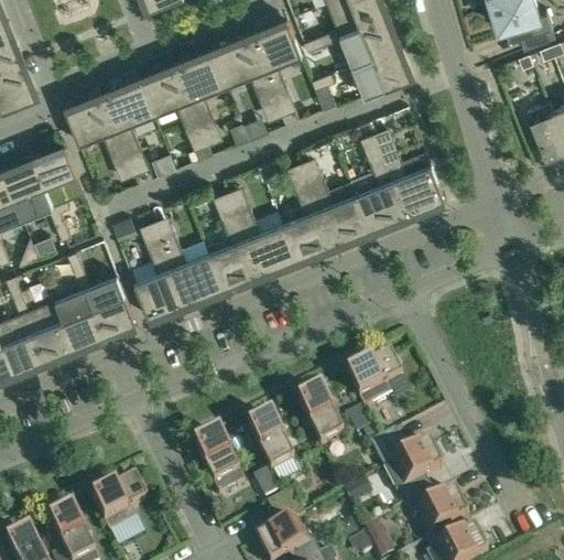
[(141,0),(148,13),(179,0),(141,0)]
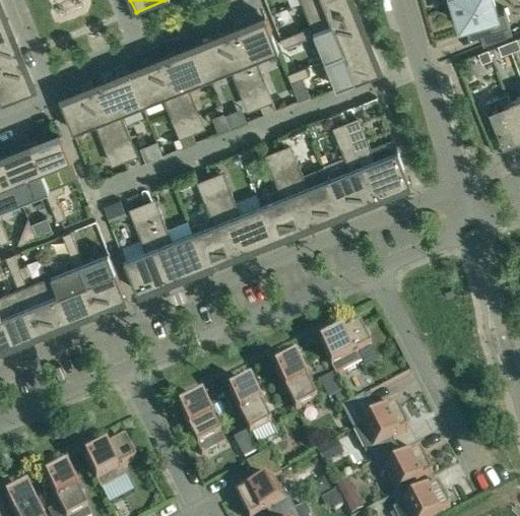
[(313,35),(358,16),(350,0),(316,0),(302,6),(311,30),(313,35)]
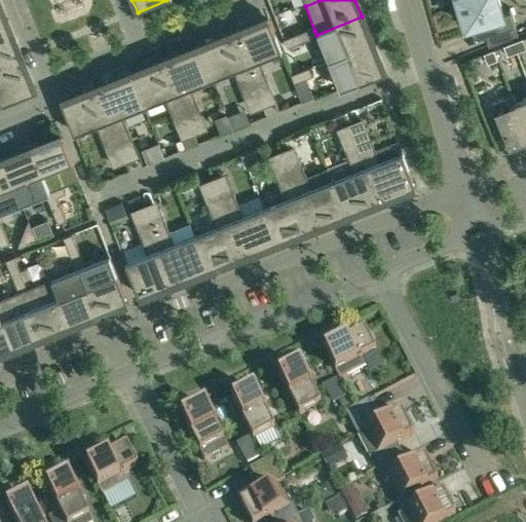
[(455,0),(459,10),(492,0),(455,0)]
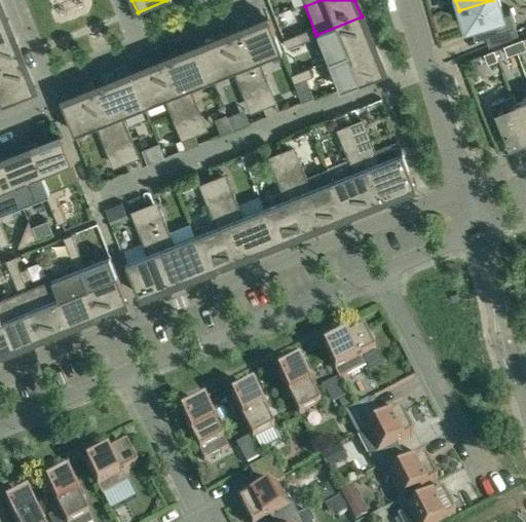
[(498,0),(492,0),(459,10),(464,28),(471,26),(475,38),(484,35),(514,26),(510,11),(503,13),(498,0)]
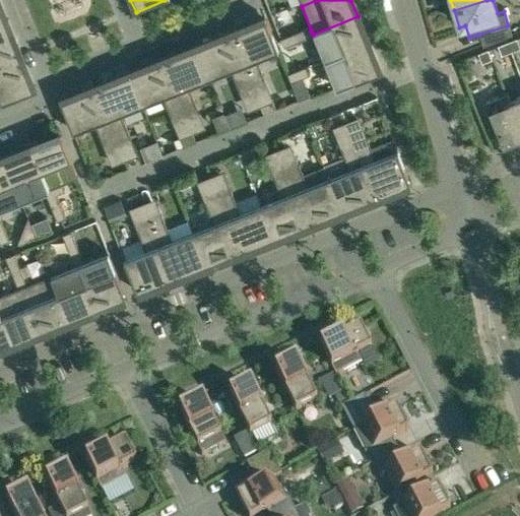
[(324,63),(369,46),(358,16),(313,35),(311,30),(296,37),(299,45),(314,39),(324,63)]
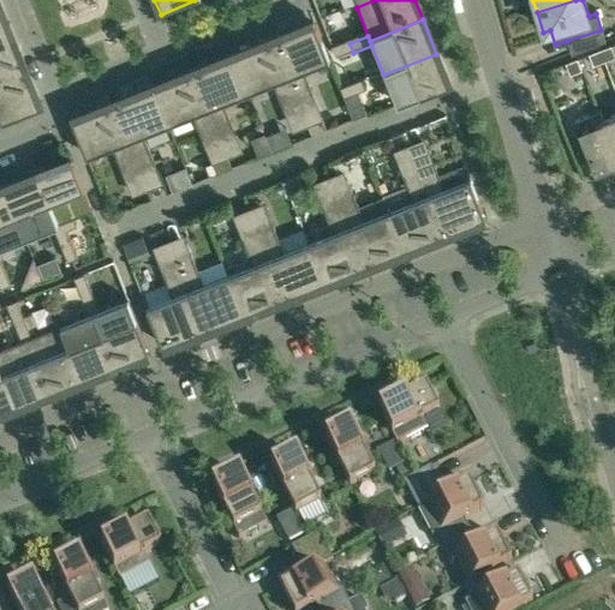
[(272,40),(298,105),(314,99),(303,72),(328,63),(312,23),(272,40)]
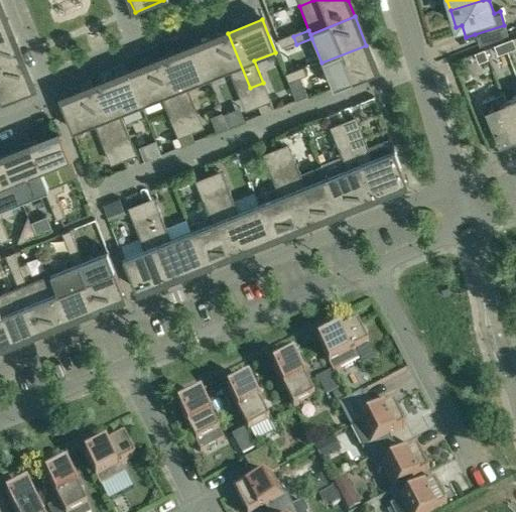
[(7,23),(0,25),(0,66),(21,57),(7,23)]
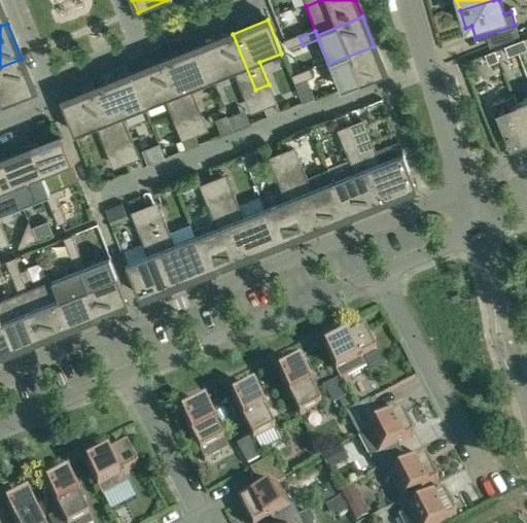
[(485,35),(489,48),(518,37),(515,26),(485,35)]
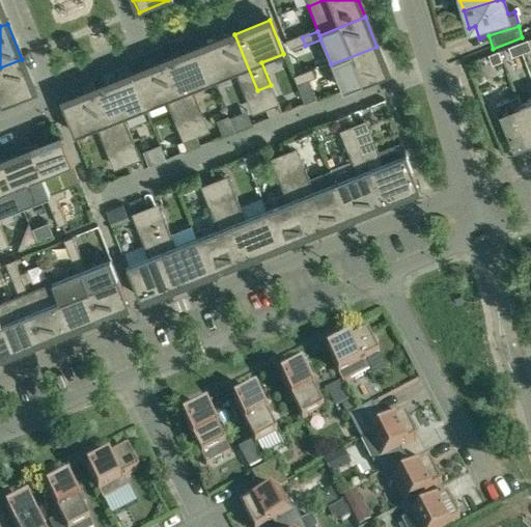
[(199,49),(213,82),(234,74),(244,95),(257,90),(234,34),(199,49)]
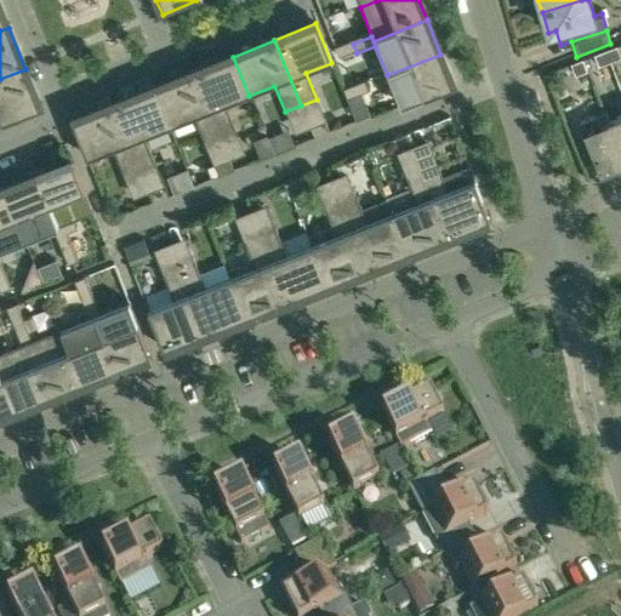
[(339,61),(357,53),(353,44),(335,51),(339,61)]
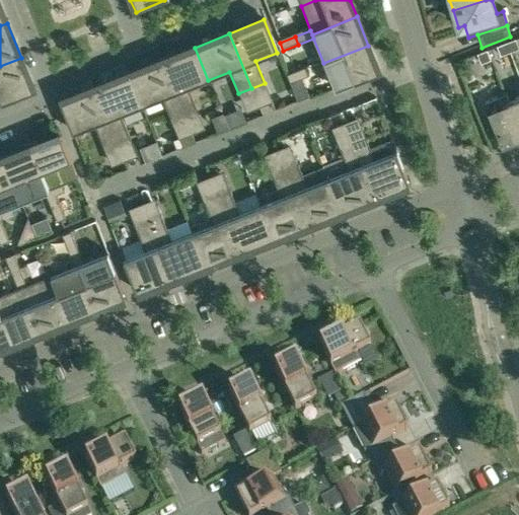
[(518,51),(515,42),(506,46),(510,56),(518,51)]
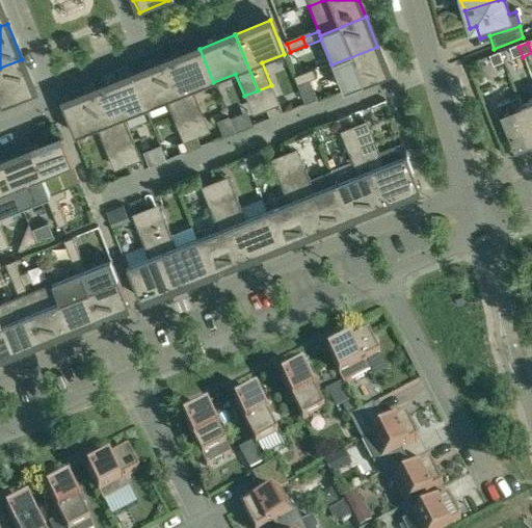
[(377,47),(331,64),(343,94),(376,81),(389,76),(377,47)]
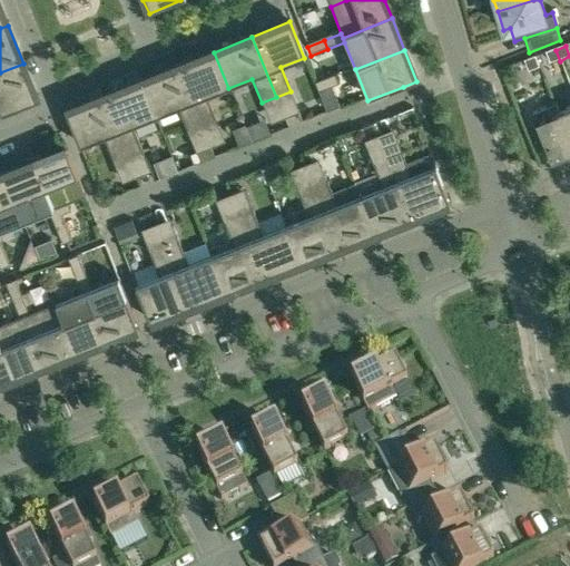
[(560,61),(556,50),(546,55),(549,65),(560,61)]
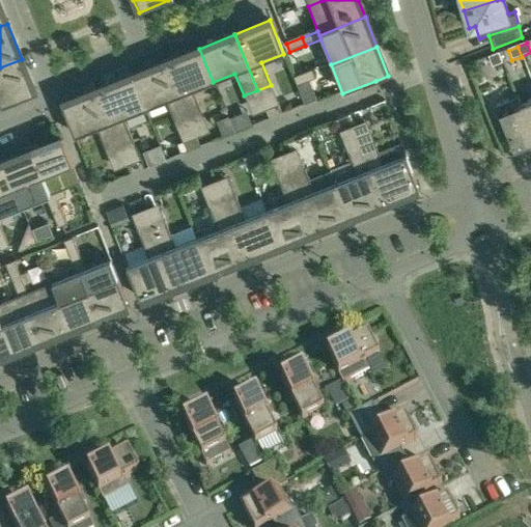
[(166,61),(189,117),(201,112),(192,90),(213,82),(199,49),(166,61)]
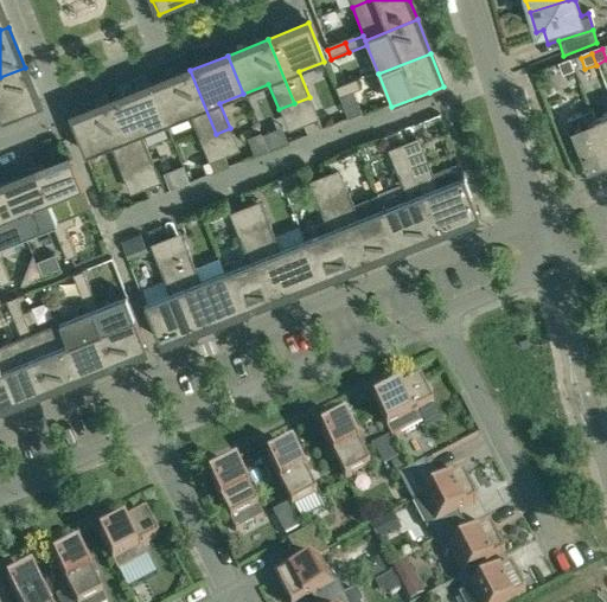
[(569,62),(557,66),(562,78),(574,74),(569,62)]
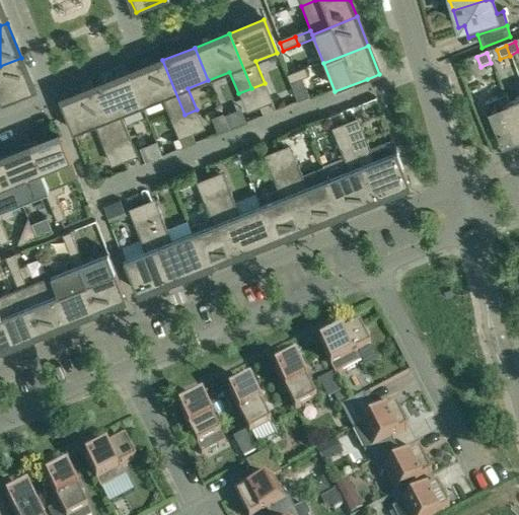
[(0,100),(1,104),(34,91),(21,58),(0,66),(0,100)]
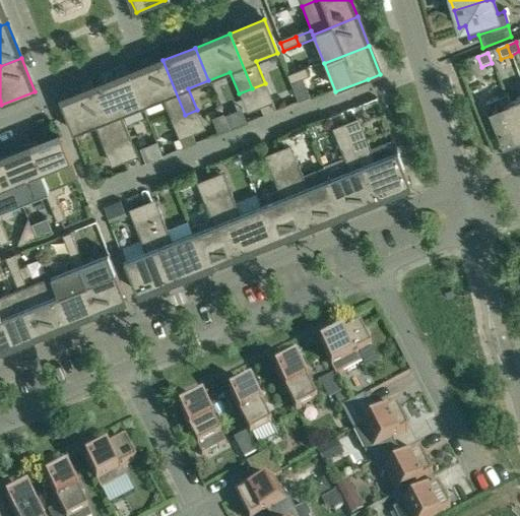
[(171,121),(185,115),(163,60),(128,74),(141,108),(163,99),(171,121)]
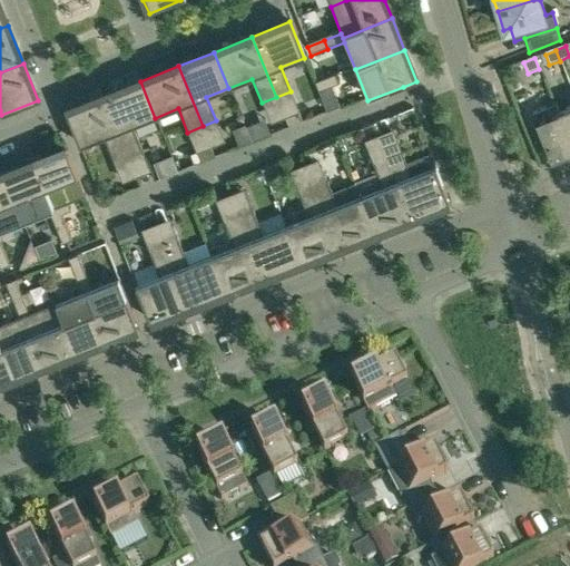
[(334,77),(315,85),(318,94),(338,86),(334,77)]
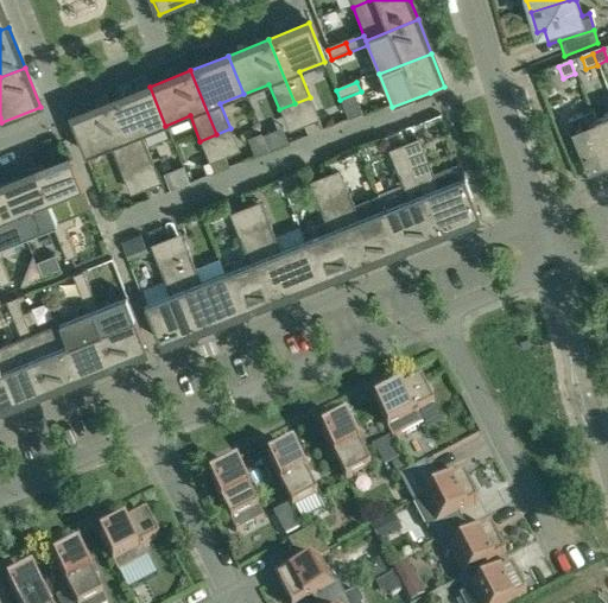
[(111,102),(135,166),(151,160),(140,135),(165,126),(150,87),(111,102)]
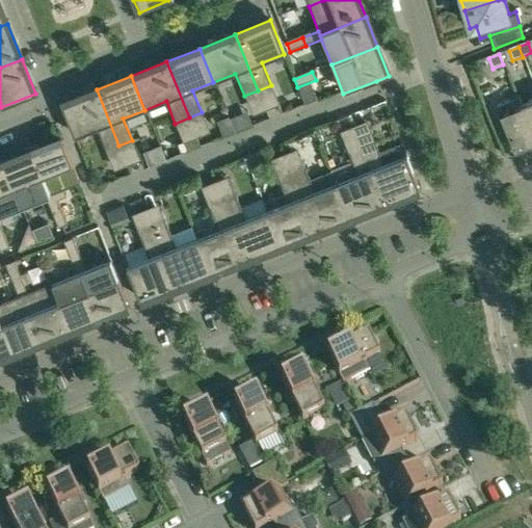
[(60,104),(69,123),(75,138),(97,129),(105,151),(118,146),(97,89),(60,104)]
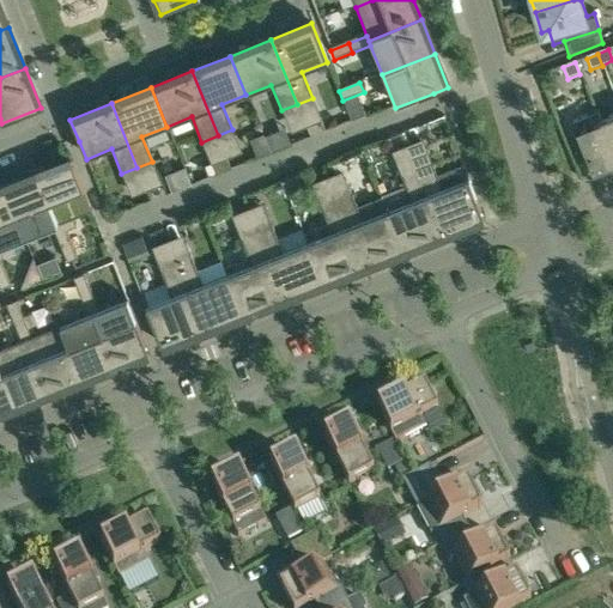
[(598,115),(572,125),(593,176),(612,166),(612,158),(599,123),(601,122),(598,115)]
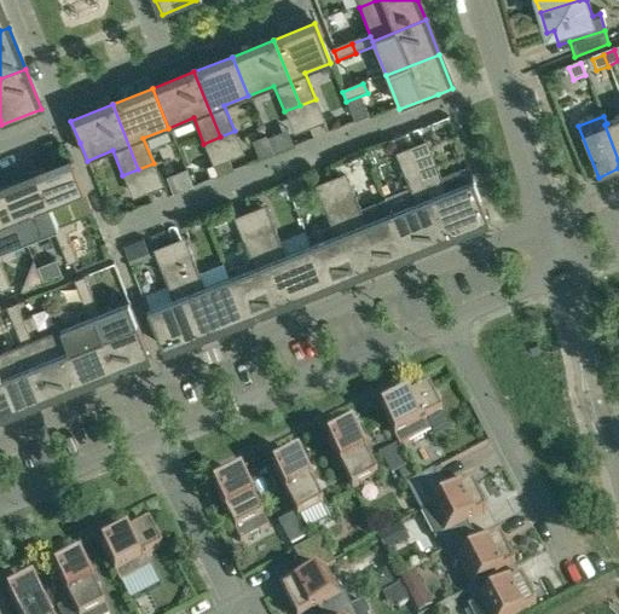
[(618,119),(607,123),(605,125),(618,160),(618,119)]
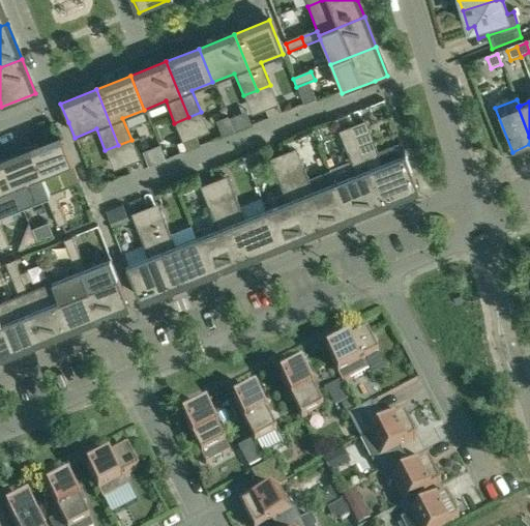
[(216,122),(223,137),(233,133),(228,118),(216,122)]
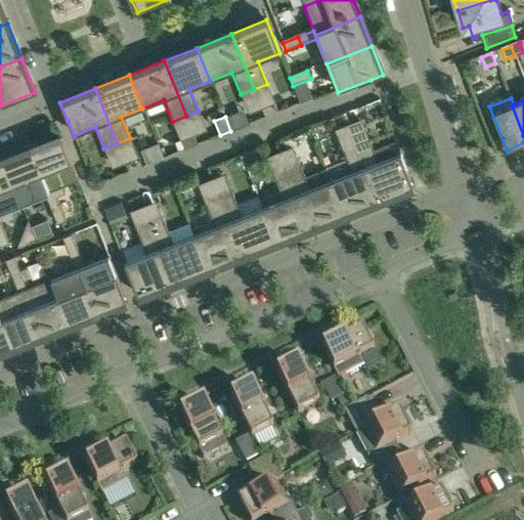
[(60,137),(31,148),(49,193),(45,196),(51,211),(59,208),(57,203),(56,200),(64,196),(61,188),(64,187),(78,182),(60,137)]
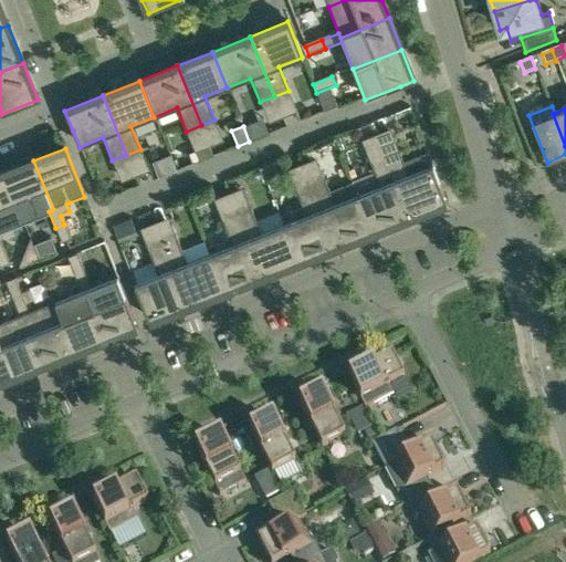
[(399,153),(385,158),(408,218),(447,203),(432,167),(427,154),(404,163),(399,153)]
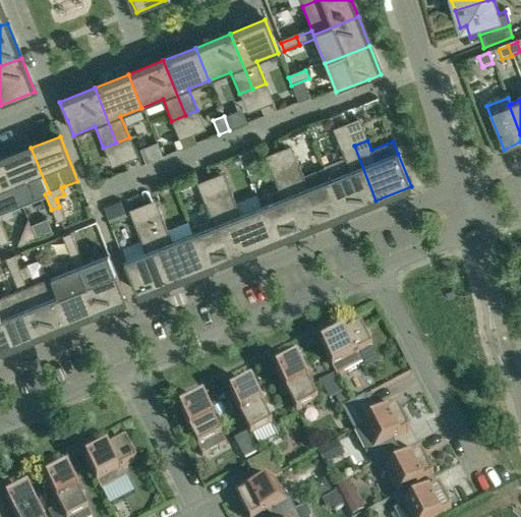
[(350,173),(330,180),(343,214),(375,200),(354,146),(341,151),(350,173)]
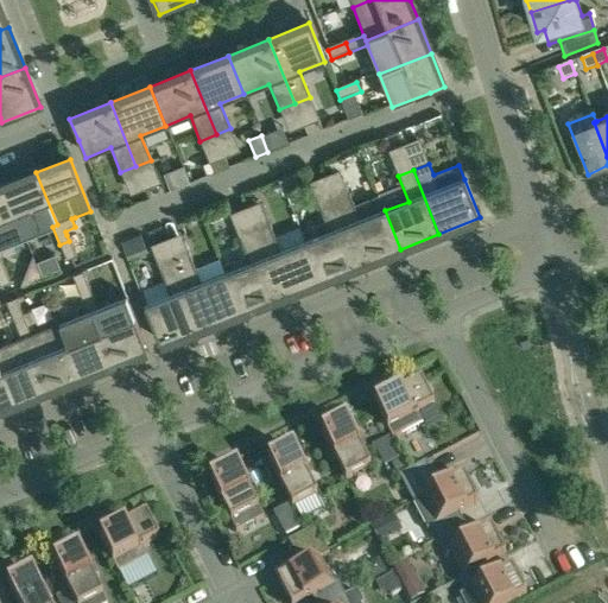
[(36,172),(4,185),(25,237),(52,227),(57,224),(36,172)]
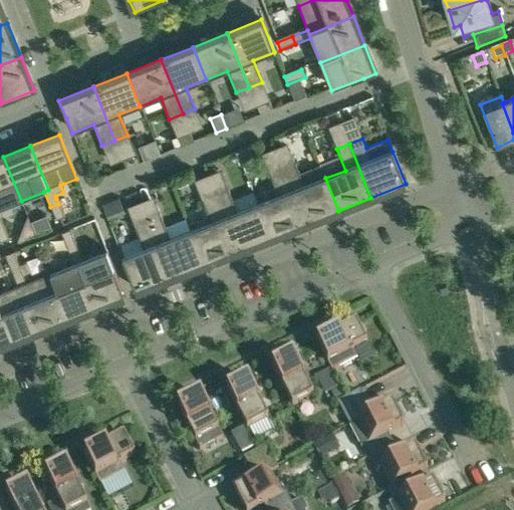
[(246,151),(236,155),(241,167),(251,163),(246,151)]
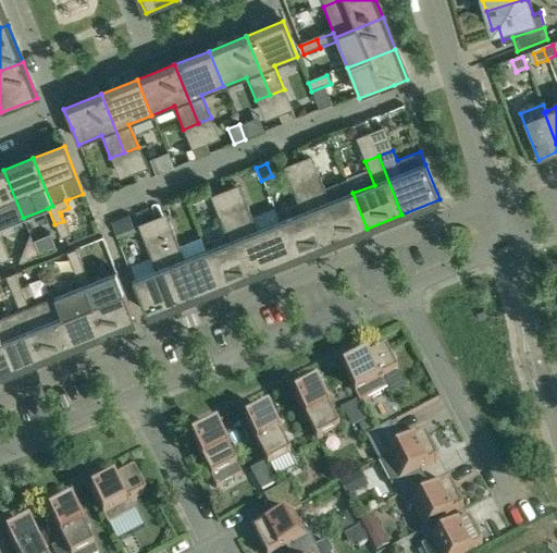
[(316,167),(301,172),(306,185),(330,244),(367,229),(353,193),(351,194),(347,181),(324,189),(320,180),(316,167)]
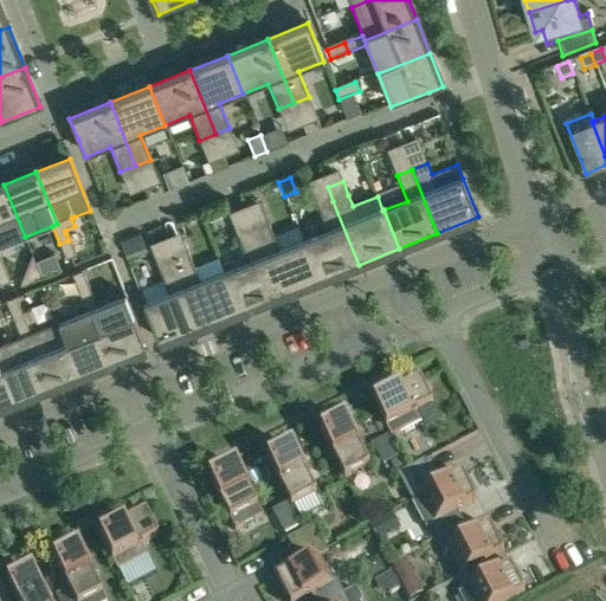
[(0,246),(25,237),(4,185),(0,186),(0,267),(2,266),(0,259),(0,246)]
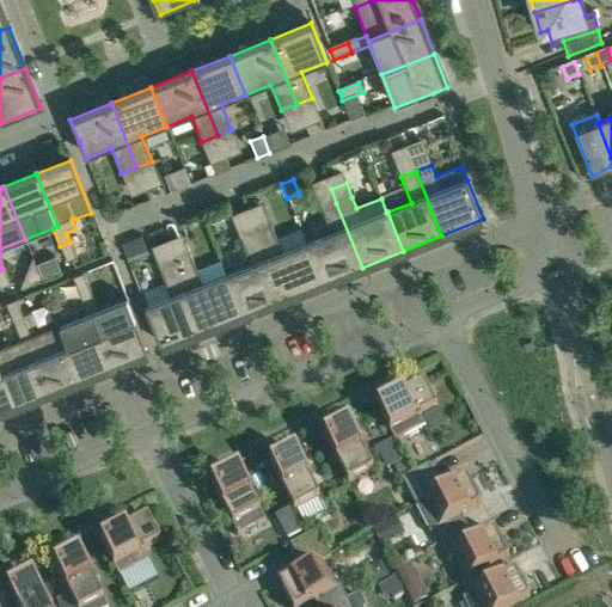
[(331,234),(308,244),(324,283),(362,268),(336,203),(320,209),(331,234)]
